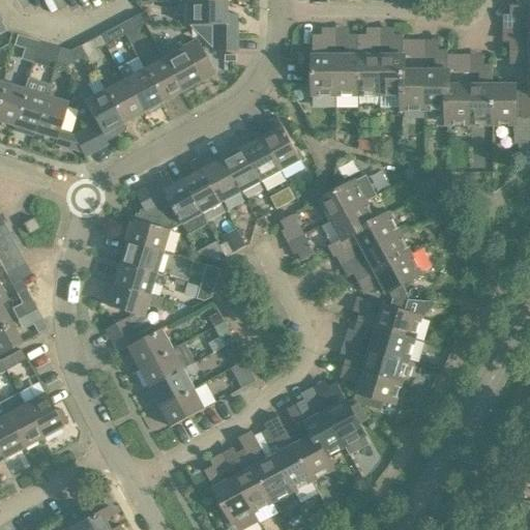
[(211,24),(211,37),(235,37),(236,13),(225,13),(225,1),(186,1),(186,24),(211,24)]
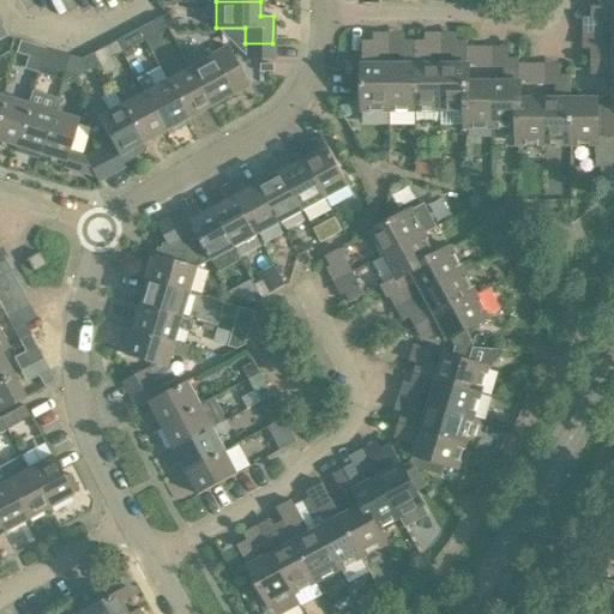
[(613,5),(591,5),(591,18),(613,18),(613,5)]
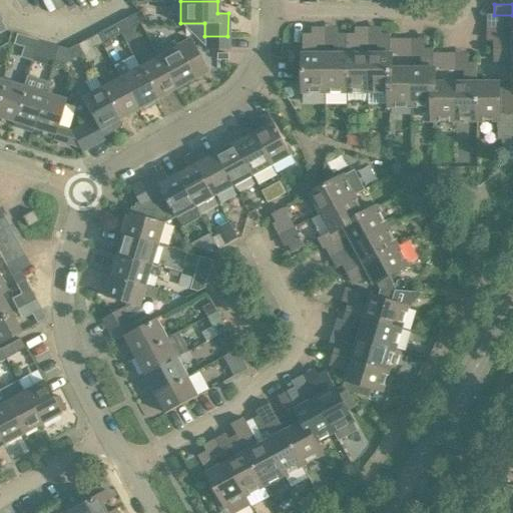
[(130,27),(139,22),(134,13),(125,17),(130,27)]
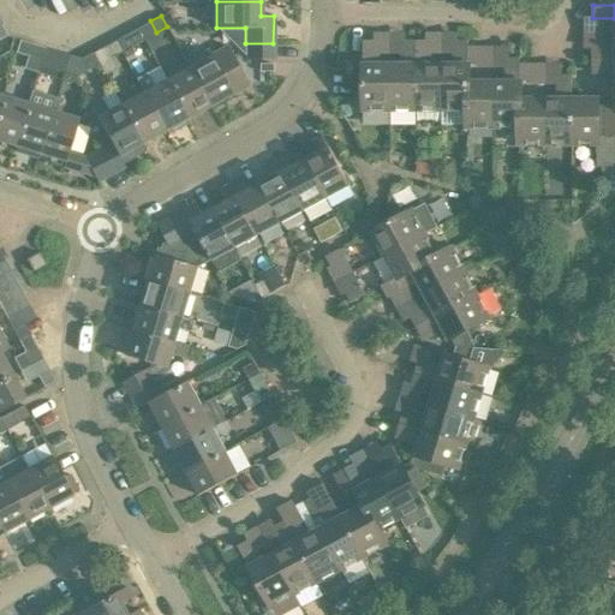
[(138,28),(127,34),(133,45),(144,40),(138,28)]
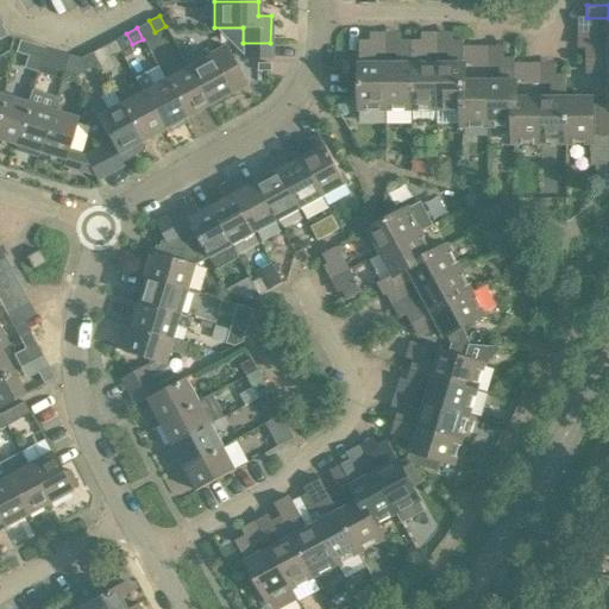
[(31,43),(19,39),(14,51),(26,55),(31,43)]
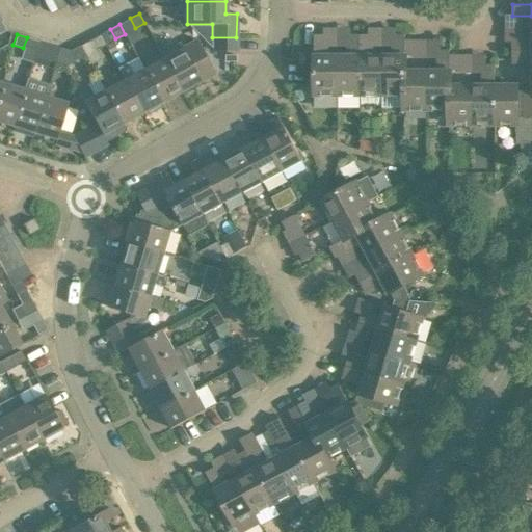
[(105,44),(100,34),(90,40),(96,49),(105,44)]
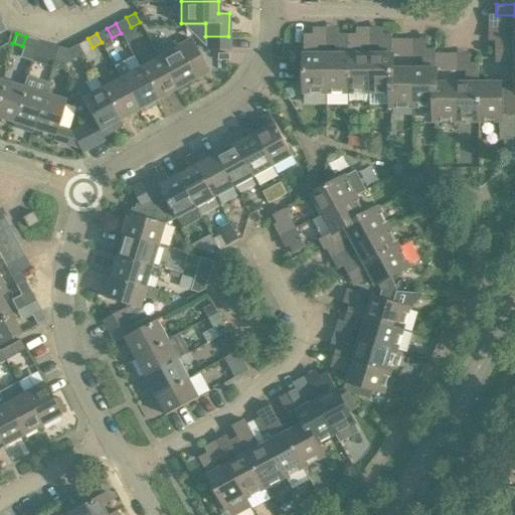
[(326,92),(326,52),(314,52),(314,33),(303,33),(303,77),(300,77),(300,88),(304,88),(304,92),(326,92)]
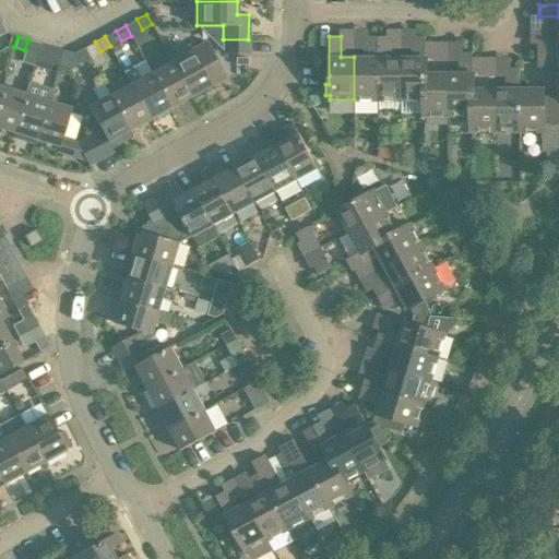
[(354,99),(378,99),(378,36),(366,36),(367,57),(354,57),(354,99)]
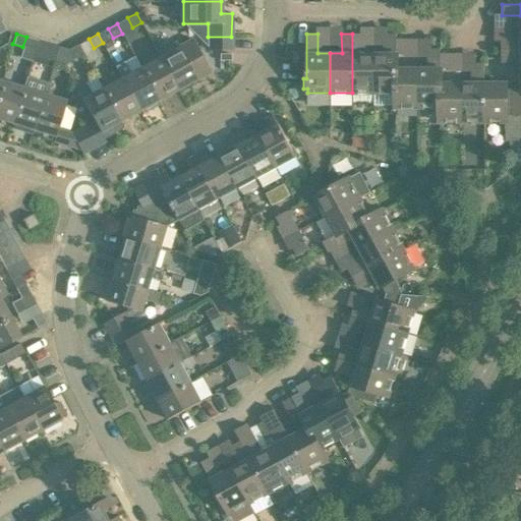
[(352,93),(373,93),(373,53),(361,53),(361,34),(352,34),(352,93)]
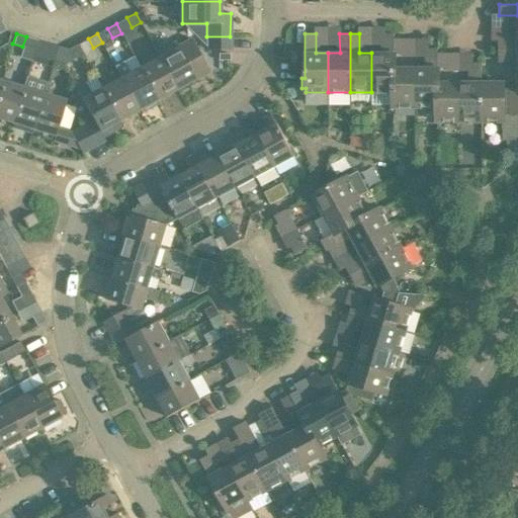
[(371,92),(393,92),(394,92),(394,68),(396,68),(396,53),(394,53),(394,37),(394,33),(383,33),(383,53),(371,53),(371,92)]
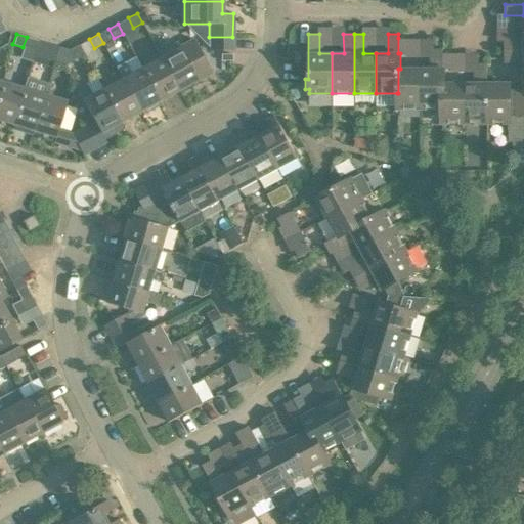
[(232,49),(232,37),(209,37),(209,49),(232,49)]
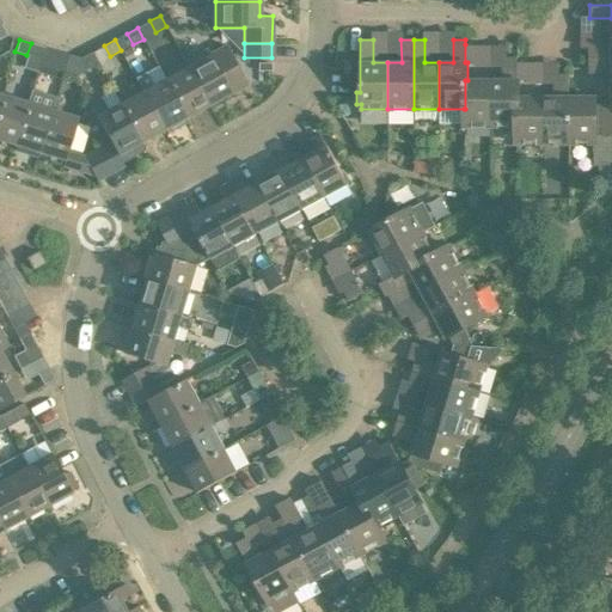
[(465,62),(467,62),(477,62),(477,44),(465,44),(465,62)]
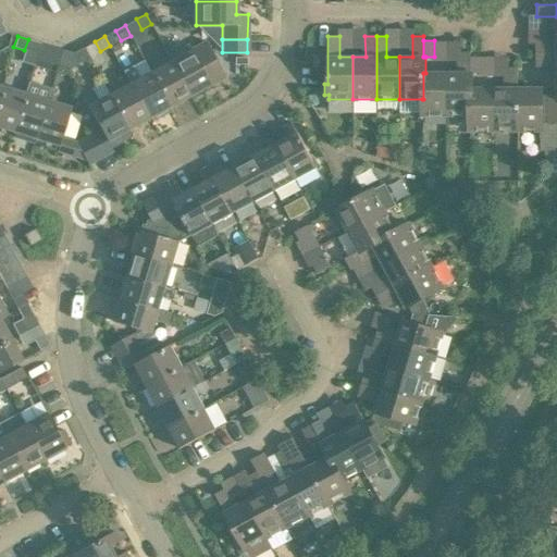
[(556,41),(535,42),(535,53),(556,52),(556,41)]
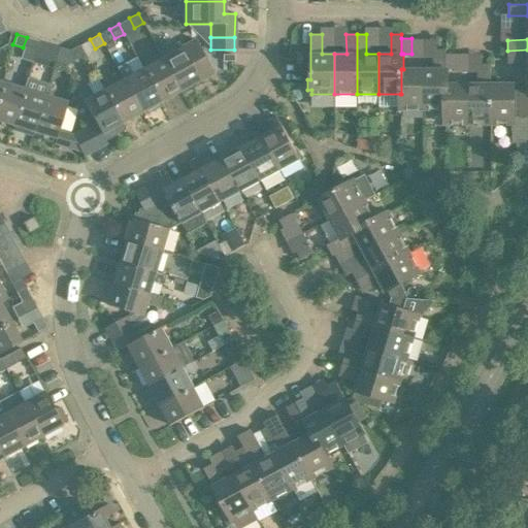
[(59,46),(37,40),(31,62),(53,68),(59,46)]
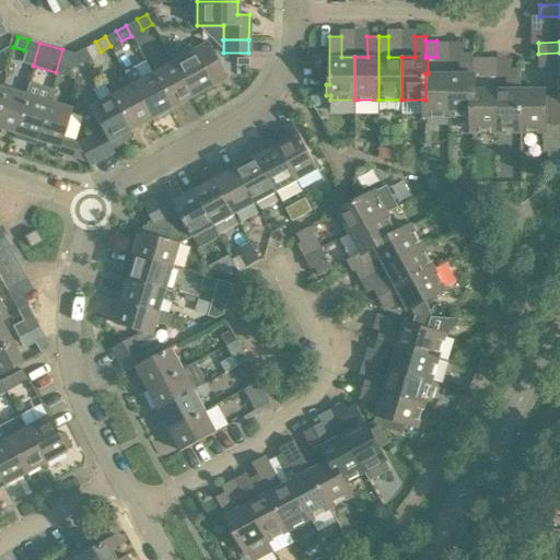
[(226,78),(207,43),(193,50),(189,44),(167,56),(171,61),(172,61),(190,96),(226,78)]
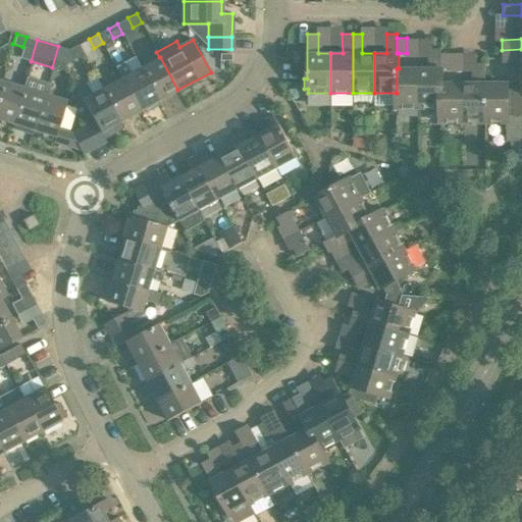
[(84,54),(79,44),(68,49),(73,59),(84,54)]
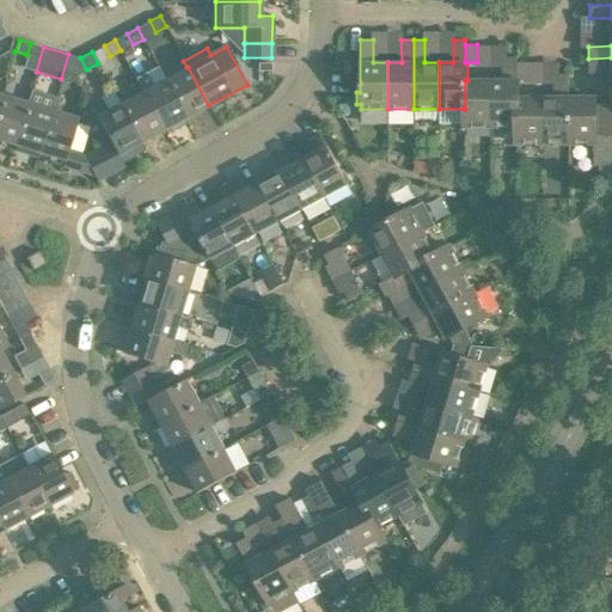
[(505,80),(491,80),(490,126),(514,126),(516,126),(516,98),(518,98),(518,80),(516,80),(518,62),(516,57),(505,57),(505,80)]
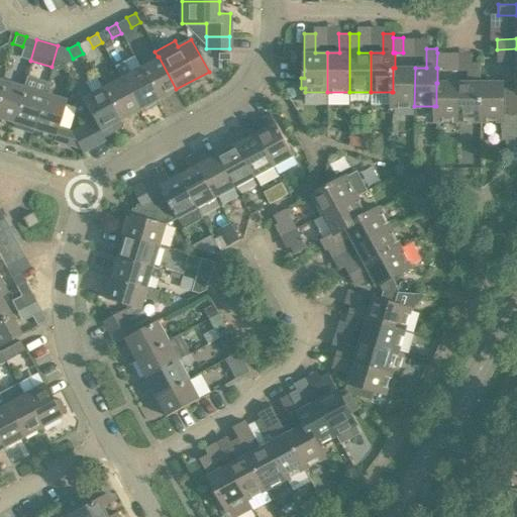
[(516,48),(497,49),(497,59),(516,58),(516,48)]
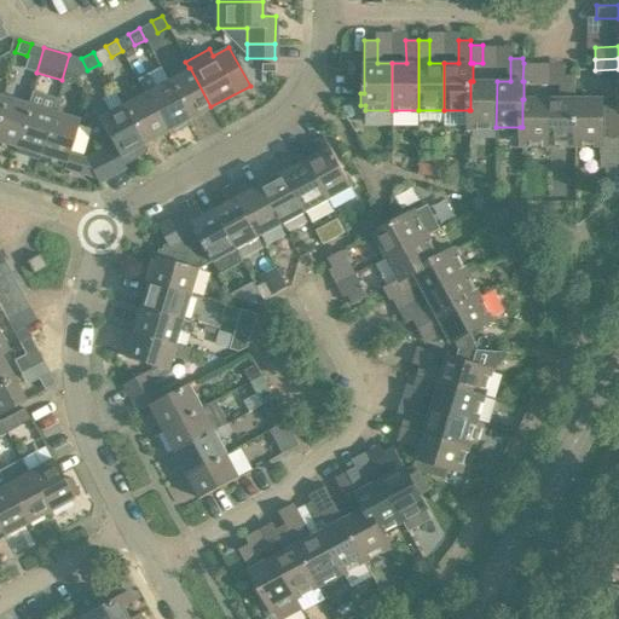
[(522,81),(524,81),(534,81),(534,63),(524,63),(522,81)]
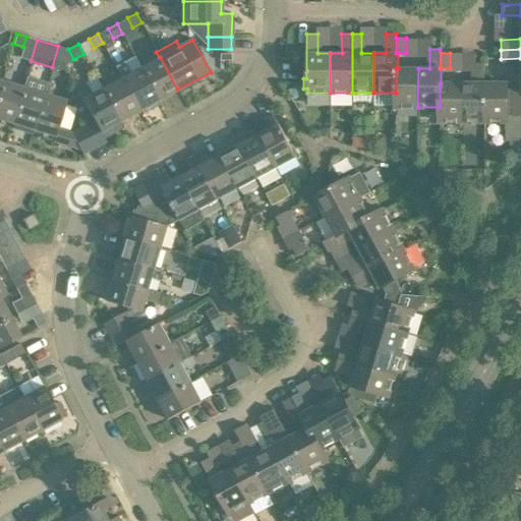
[(160,57),(159,57),(140,67),(158,100),(177,90),(160,57)]
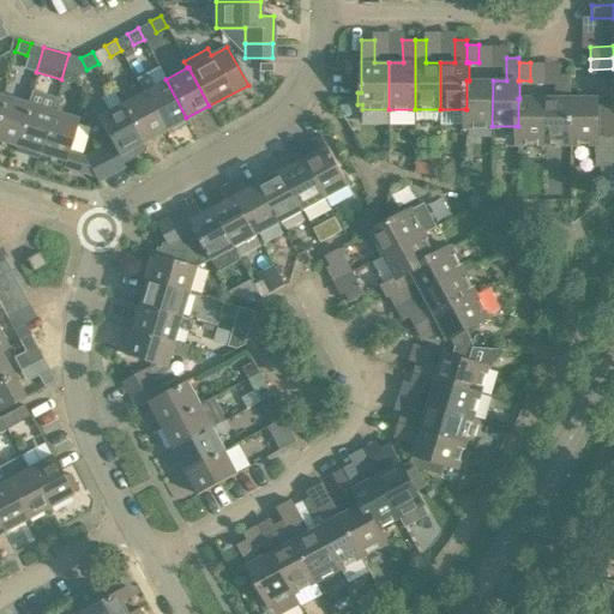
[(143,91),(163,130),(166,128),(167,133),(181,126),(179,121),(186,118),(166,79),(152,85),(146,73),(136,79),(142,91),(143,91)]
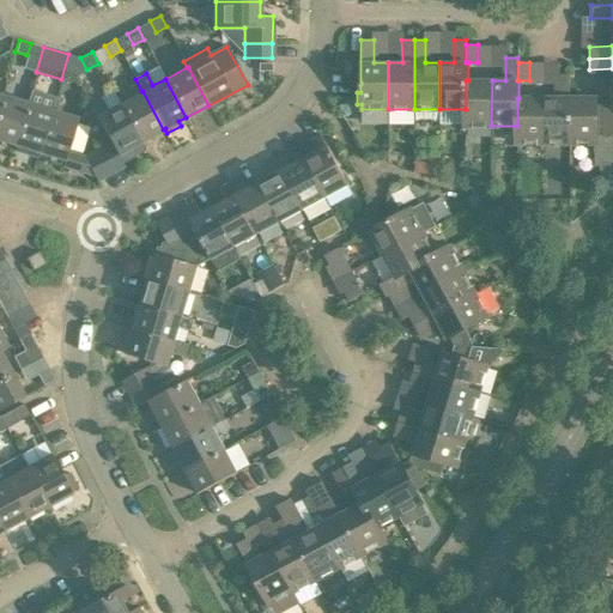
[(558,97),(544,98),(544,145),(569,145),(569,98),(569,74),(558,74),(558,97)]
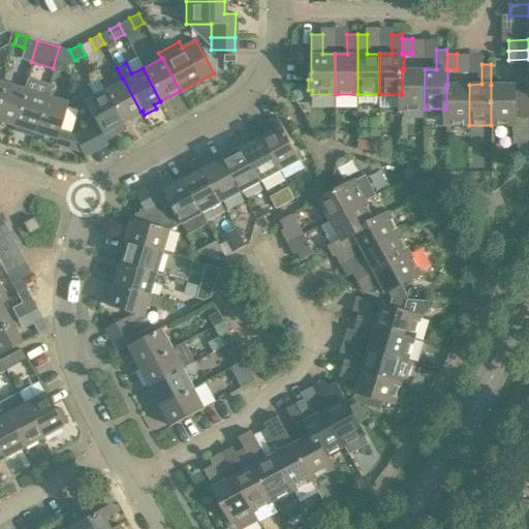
[(424,109),(425,69),(404,69),(402,69),(402,94),(401,94),(401,109),(424,109)]
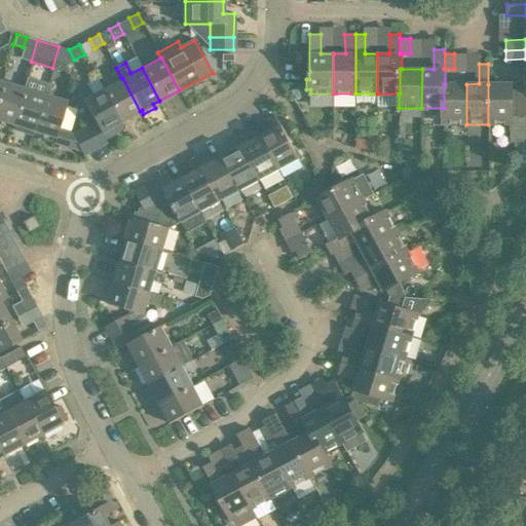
[(121,78),(103,88),(120,121),(140,111),(122,78),(121,78)]
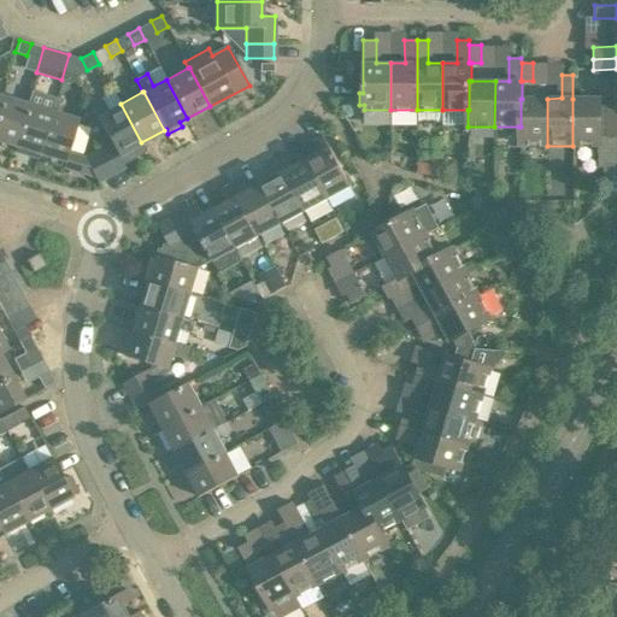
[(27,104),(1,97),(0,100),(0,142),(13,146),(27,104)]
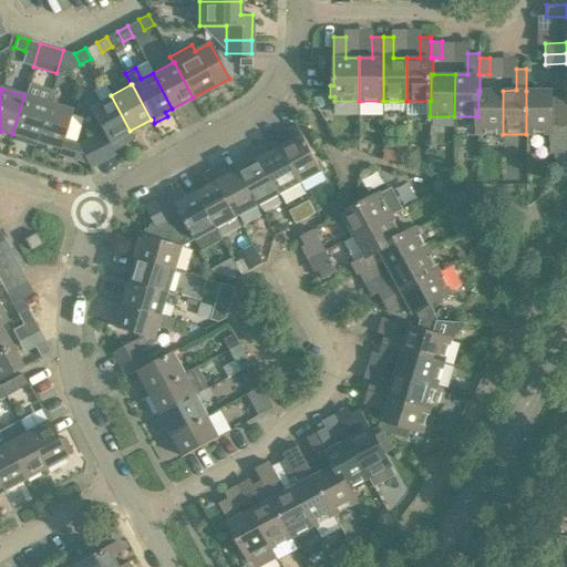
[(111,95),(99,101),(94,90),(82,95),(89,106),(88,106),(101,132),(89,138),(101,161),(114,153),(112,150),(133,138),(130,131),(111,95)]
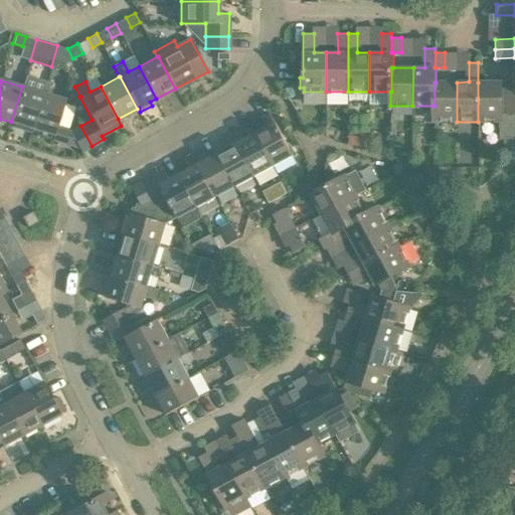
[(457,122),(457,82),(436,82),(435,82),(435,106),(433,106),(433,122),(457,122)]
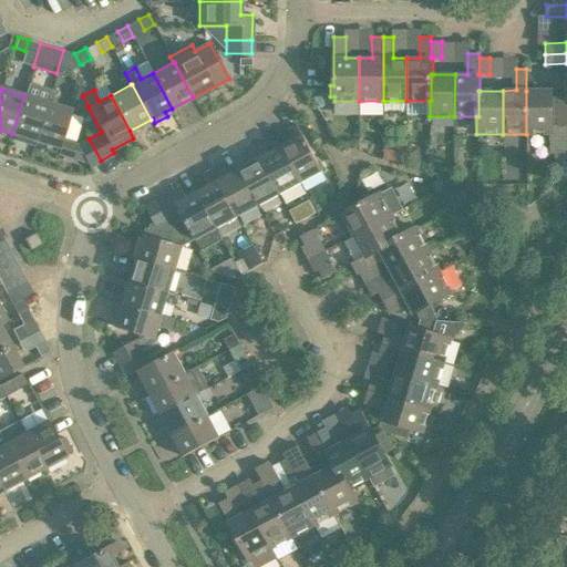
[(566,111),(558,111),(558,96),(552,96),(552,91),(526,91),(526,134),(550,133),(552,154),(556,154),(556,166),(566,165),(566,111)]
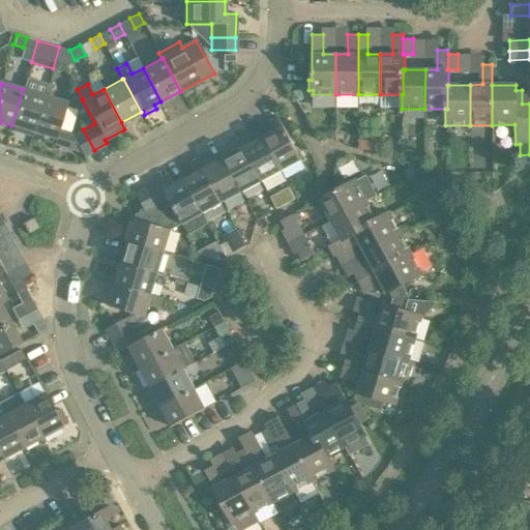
[(45,95),(23,89),(11,125),(33,133),(45,95)]
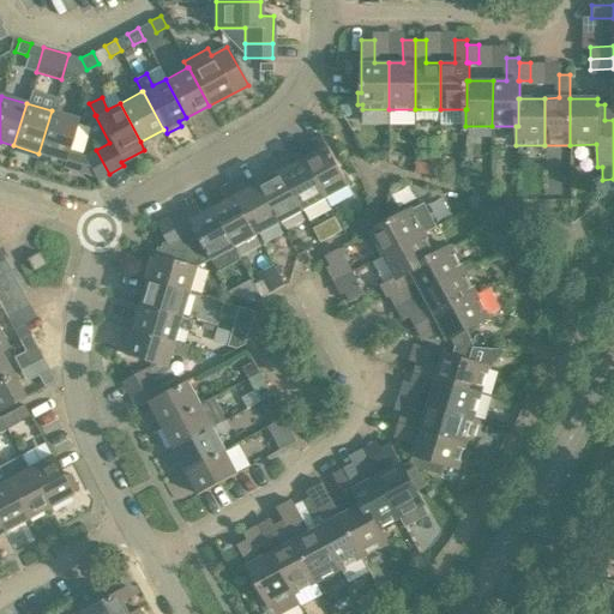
[(62,167),(92,176),(95,181),(109,174),(96,150),(84,156),(67,151),(77,119),(52,110),(38,154),(64,161),(62,167)]
